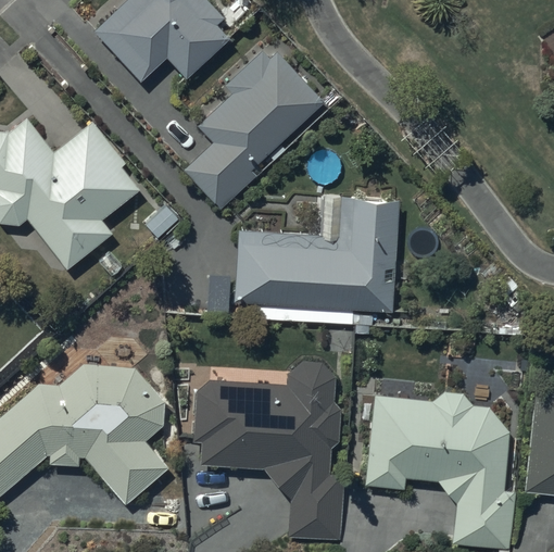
[(126,0),(95,30),(141,83),(167,59),(186,79),(231,37),(222,26),(227,22),(208,0),(126,0)]
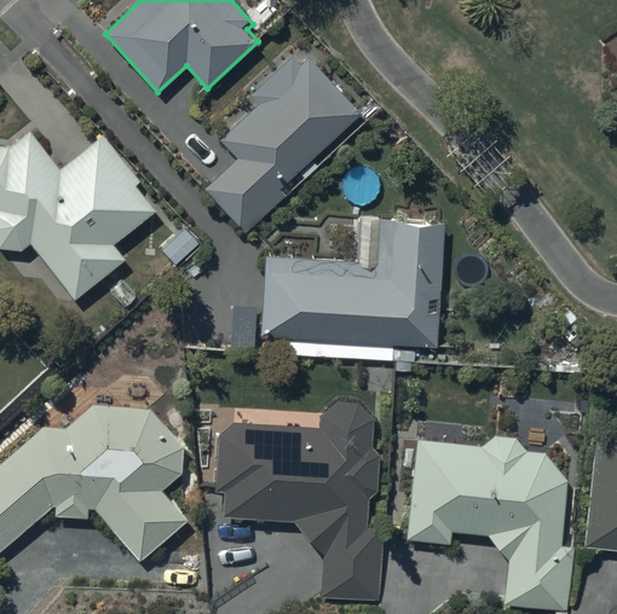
[(363,111),(311,59),(304,67),(293,56),(252,94),(258,100),(219,138),(237,157),(203,189),(246,235),(286,197),(280,190),(363,111)]
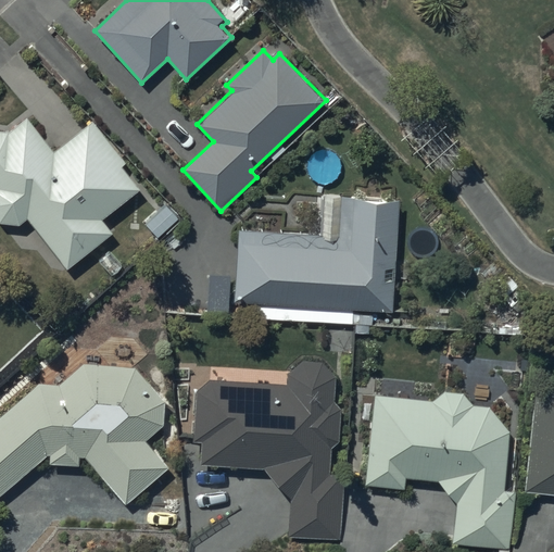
[(0,222),(20,225),(27,218),(68,271),(112,234),(101,221),(139,189),(125,171),(130,166),(113,145),(111,147),(92,123),(53,152),(27,117),(8,133),(0,132),(0,222)]
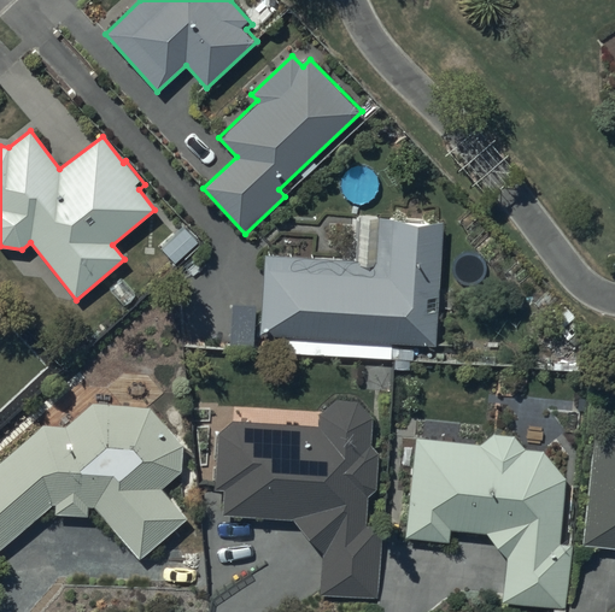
[(358,260),(264,257),(261,336),(285,337),(285,355),(393,362),(394,345),(438,347),(439,311),(427,311),(427,298),(440,298),(444,223),(380,221),(380,217),(361,216),(358,260)]
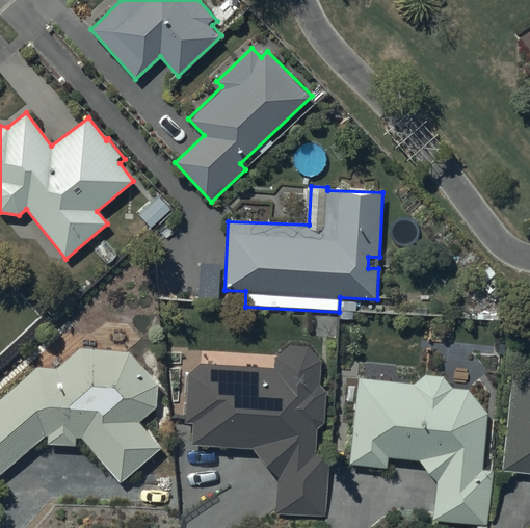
[(161,196),(140,215),(152,229),(173,210),(161,196)]
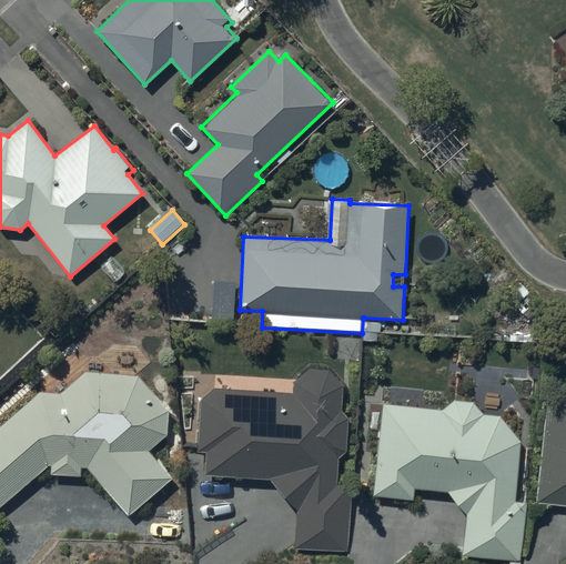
[(236,280),(214,279),(212,322),(234,323),(236,280)]
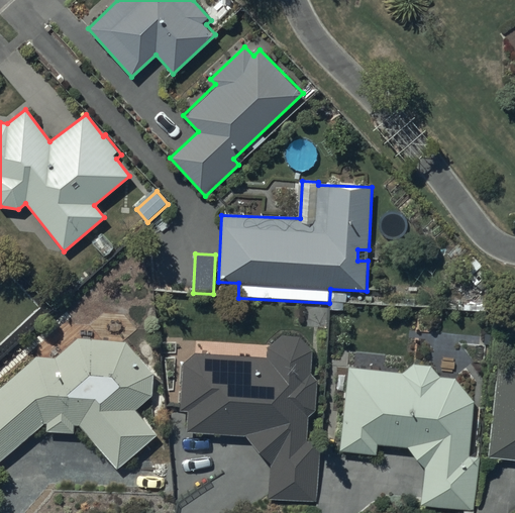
[(197,353),(182,366),(180,411),(189,411),(188,433),(245,436),(269,464),(267,501),(318,506),(321,445),(306,444),(307,418),(315,412),(317,355),(302,336),(283,335),(269,348),(268,356),(197,353)]
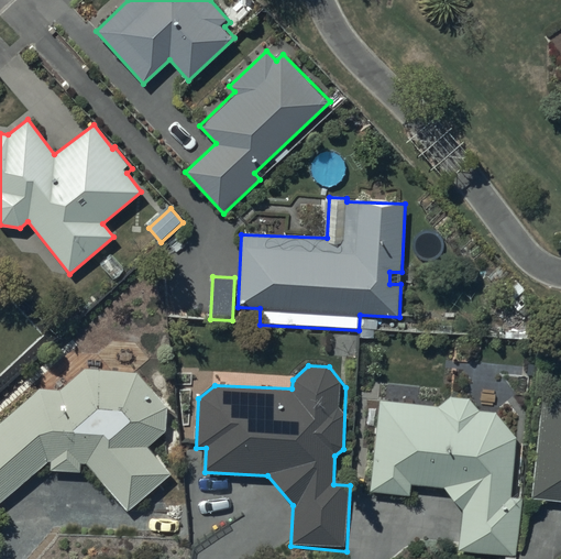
[(37,390),(0,422),(0,503),(50,461),(50,471),(80,472),(80,463),(86,463),(128,512),(172,473),(149,447),(166,431),(166,406),(139,373),(86,369),(62,391),(52,390),(37,390)]
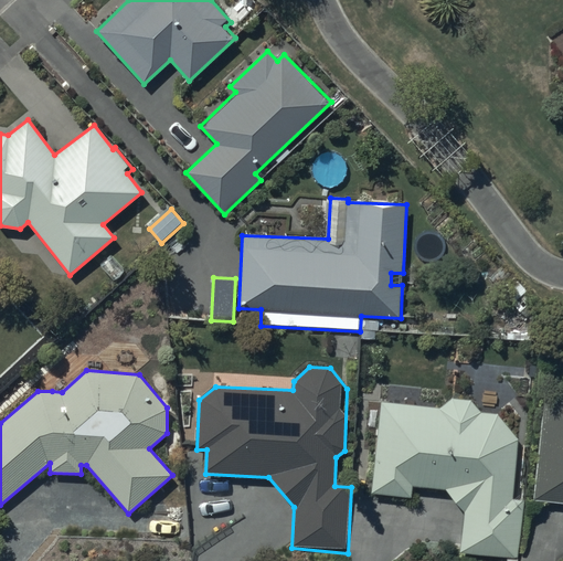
[(562,397),(546,395),(534,500),(562,503),(562,397)]
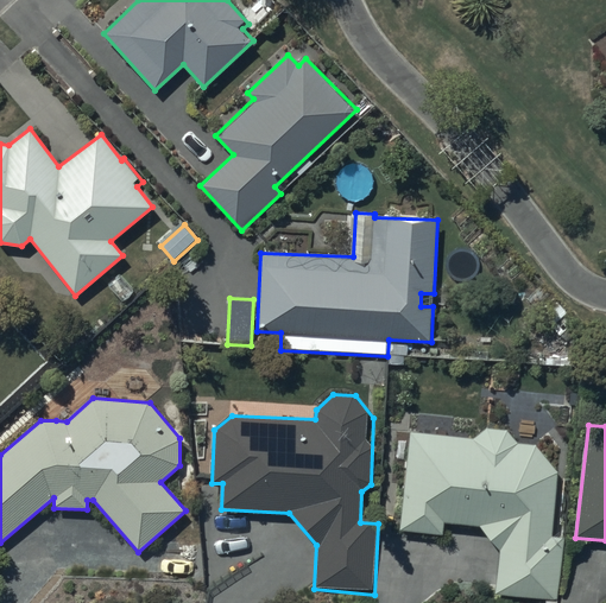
[(472,438),(410,431),(399,529),(443,534),(444,522),(481,526),(499,550),(496,596),(560,602),(565,537),(553,537),(557,471),(538,446),(518,445),(509,431),(485,427),(472,438)]
